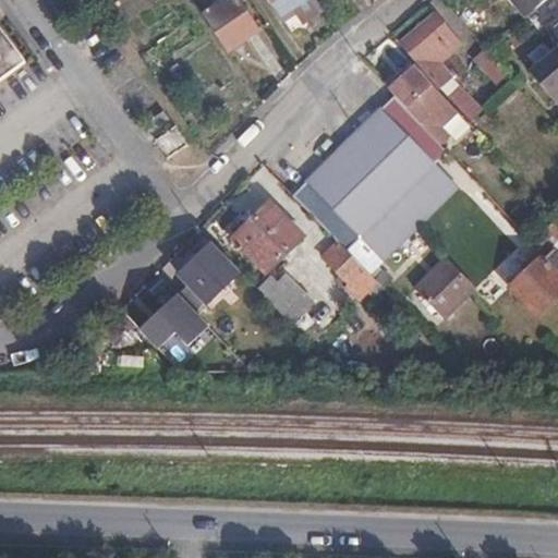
[(228,47),(266,22),(251,0),(221,0),(205,12),(228,47)]
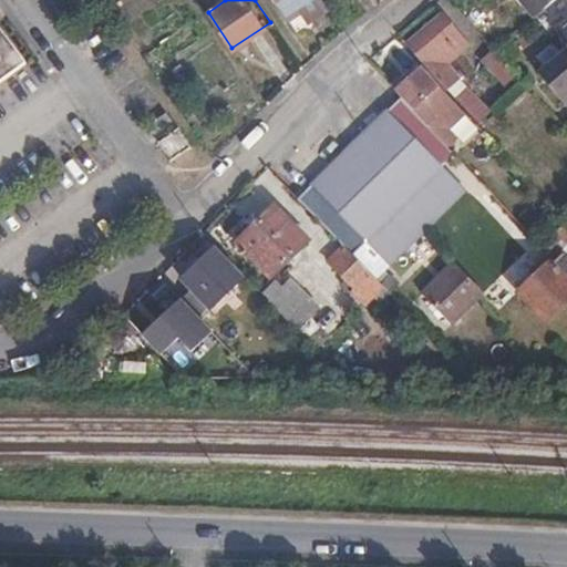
[(272,0),(284,16),(307,0),(272,0)]
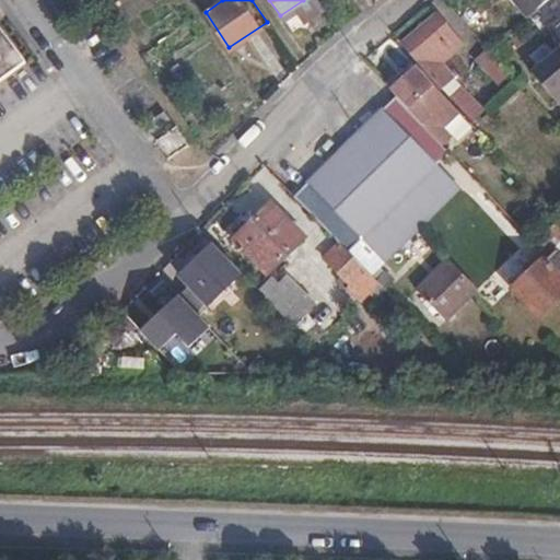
[(499,0),(520,23),(538,8),(531,0),(499,0)]
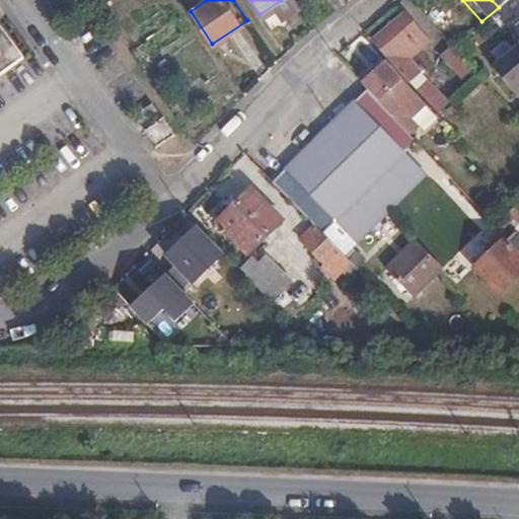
[(412,52),(429,38),(406,11),(375,40),(418,86),(431,74),(412,52)]
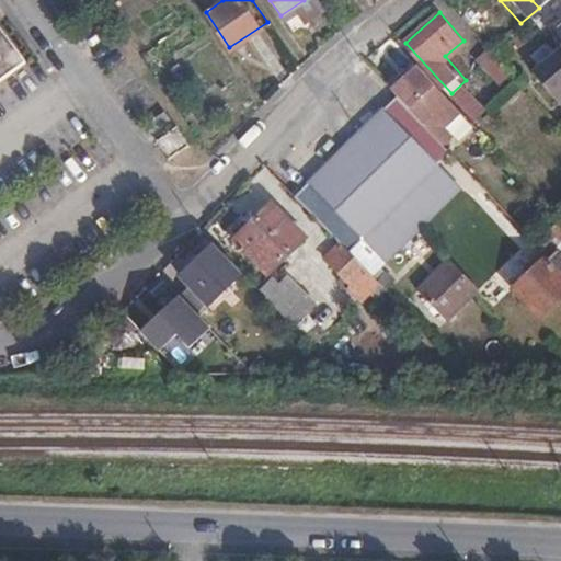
[(560,14),(545,29),(560,48),(534,71),(560,105),(560,14)]
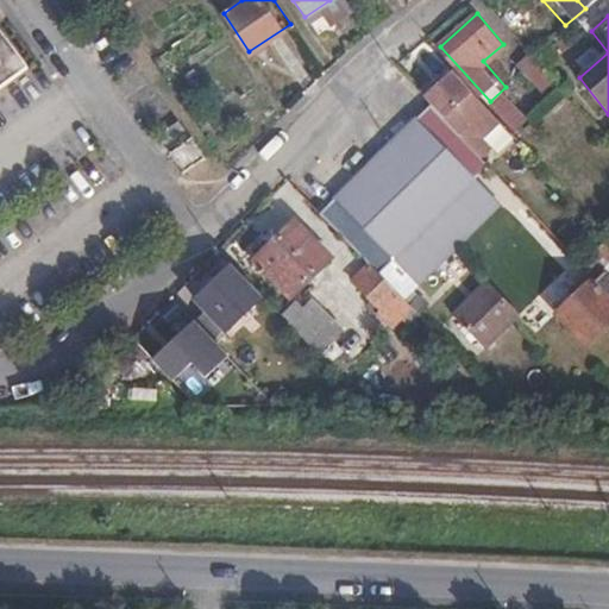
[(0,94),(32,70),(0,26),(0,94)]
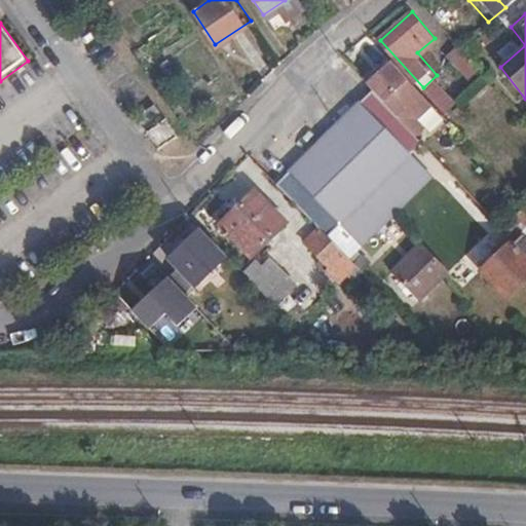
[(466,77),(478,67),(459,46),(448,54),(466,77)]
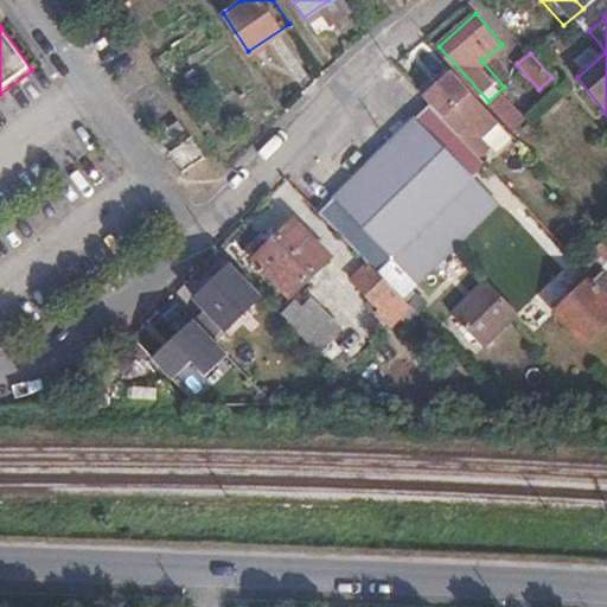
[(474,94),(451,70),(433,88),(425,96),(426,97),(430,102),(446,120),(455,110),(467,122),(486,107),(474,94)]
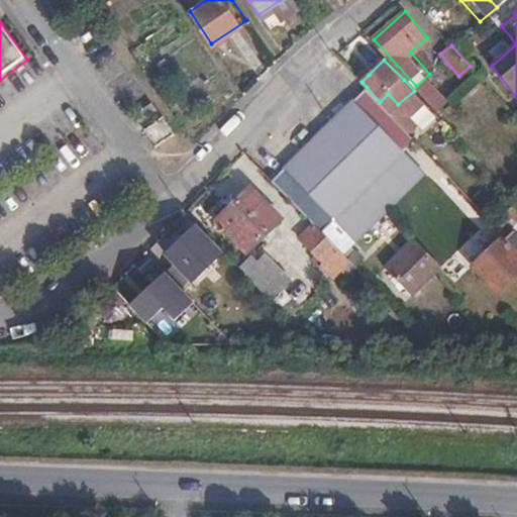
[(363,69),(356,76),(362,82),(369,75),(363,69)]
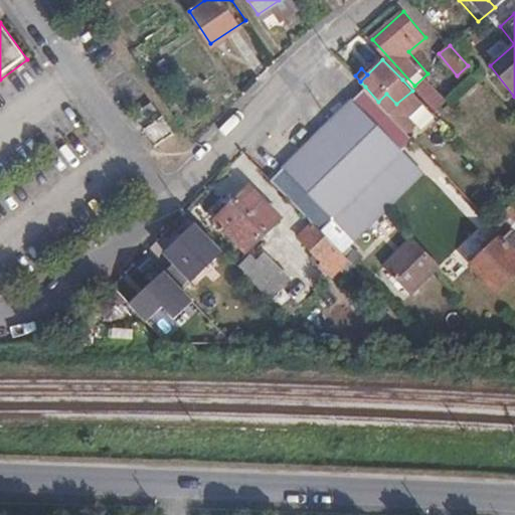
[(365,87),(351,101),(400,151),(412,139),(406,132),(392,117),(378,102),(365,87)]
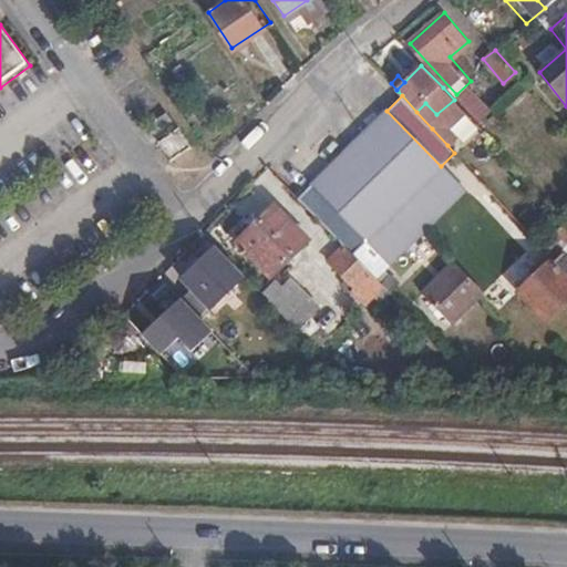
[(497,122),(474,95),(463,105),(487,132),(497,122)]
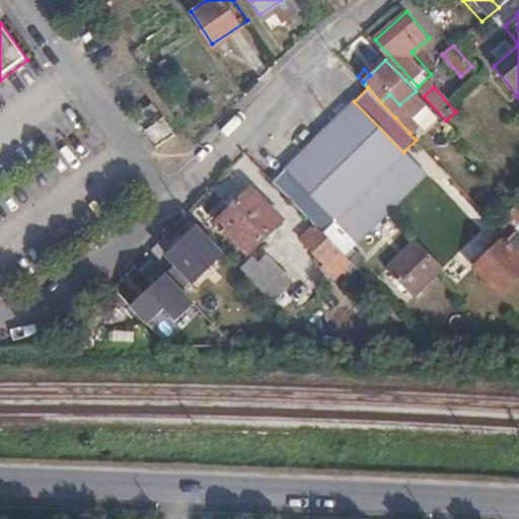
[(403,152),(354,101),(287,166),(357,238),(425,173),(403,152)]
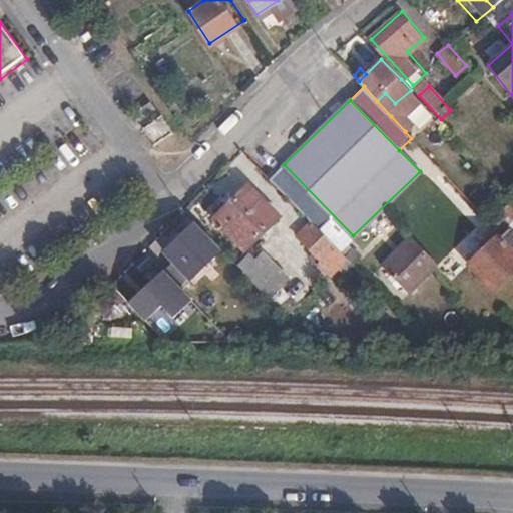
[(391,116),(405,131),(413,123),(400,108),(391,116)]
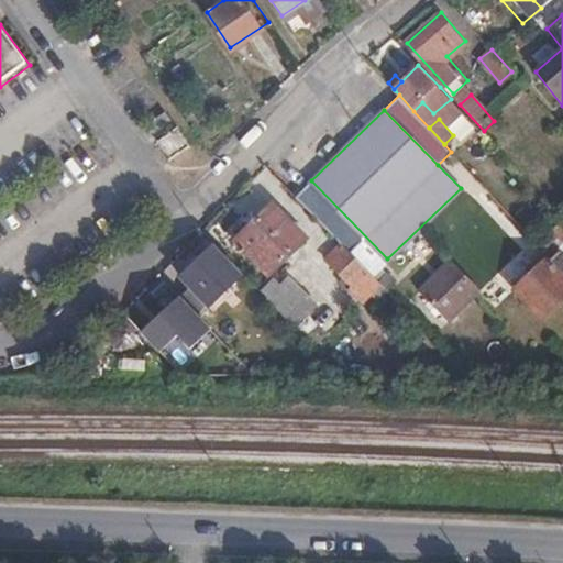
[(387,258),(311,180),(297,195),(343,243),(348,247),(370,271),(372,273),(387,258)]
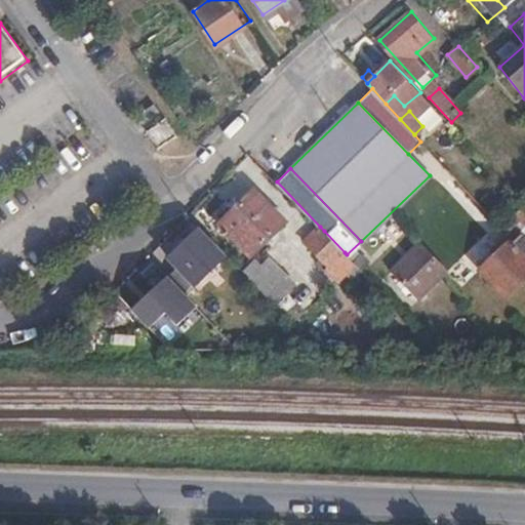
[(284,221),(252,190),(219,220),(250,253),(284,221)]
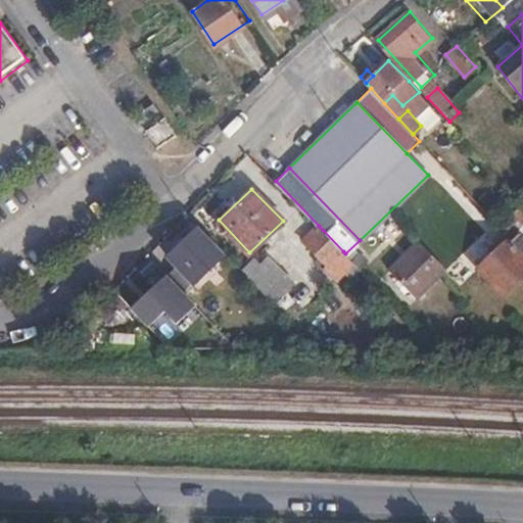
[(509,233),(522,220),(522,202),(500,221),(509,233)]
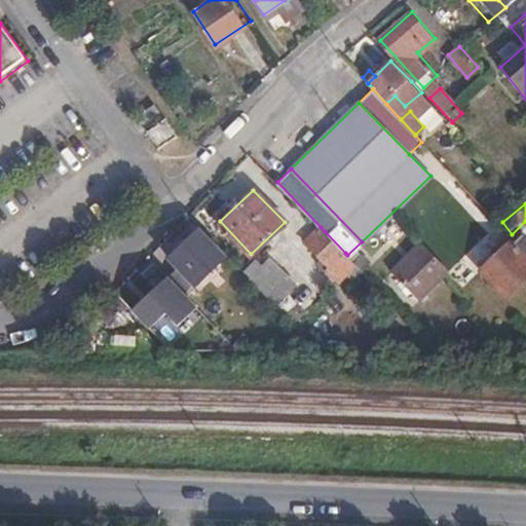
[(325,231),(321,227),(306,241),(324,260),(320,264),(328,270),(338,260),(345,253),(325,231)]
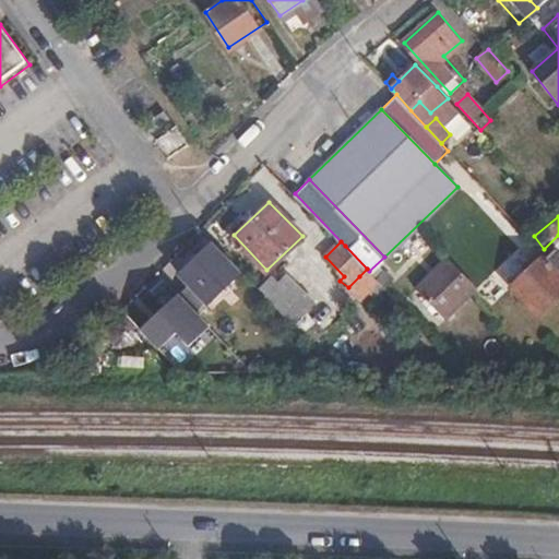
[(239,274),(210,242),(179,272),(189,283),(181,292),(201,311),(239,274)]
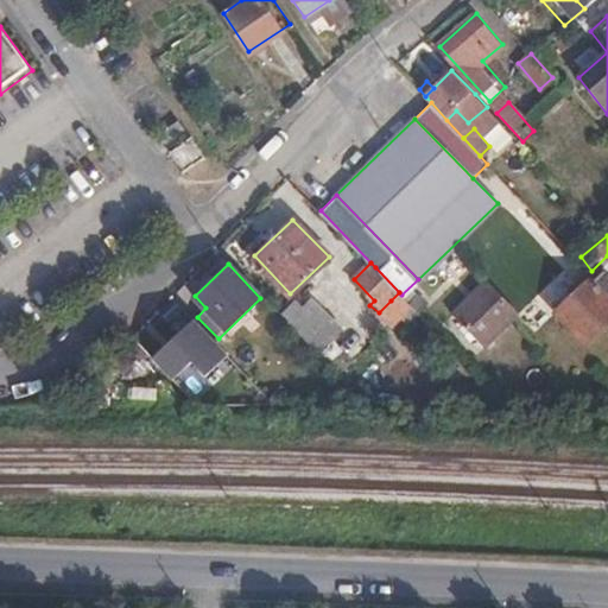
[(581,339),(607,315),(607,299),(589,278),(553,309),(581,339)]
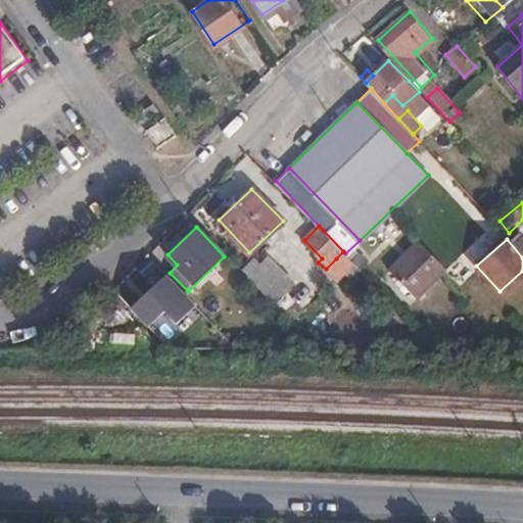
[(444,271),(416,241),(388,268),(416,297),(444,271)]
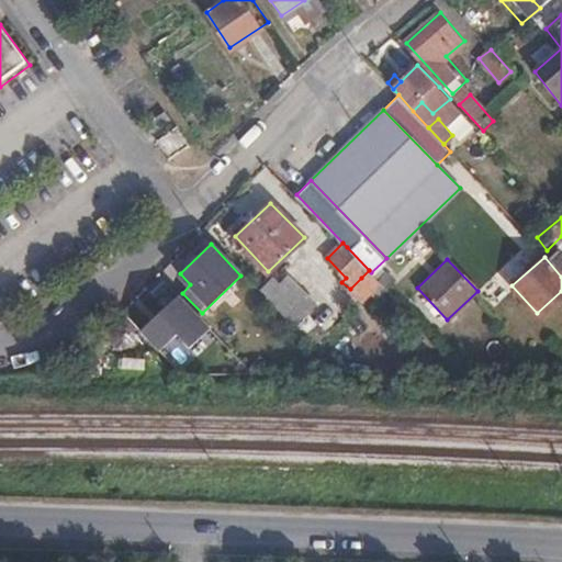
[(291,270),(266,293),(296,327),(322,304),(291,270)]
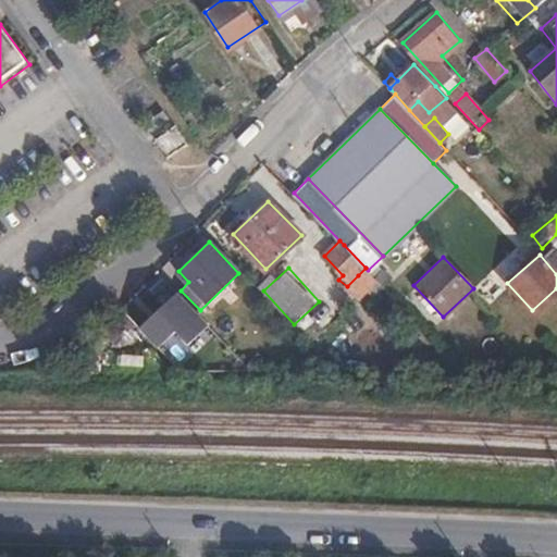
[(383,285),(368,270),(366,268),(358,275),(374,294),(383,285)]
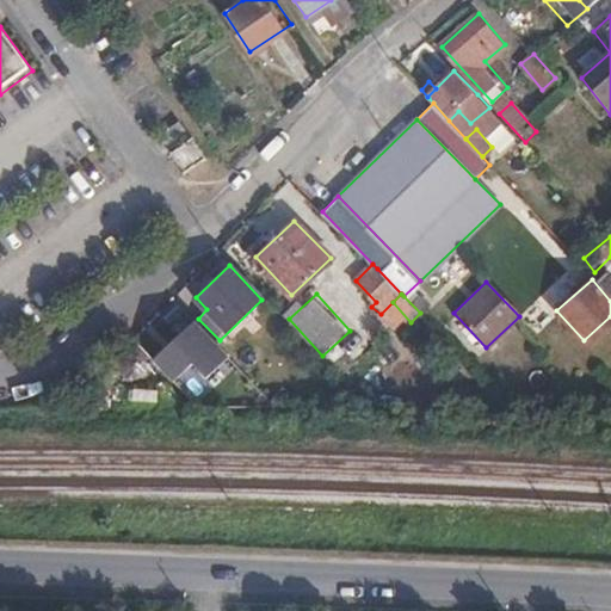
[(148,338),(176,366),(196,347),(167,319),(148,338)]
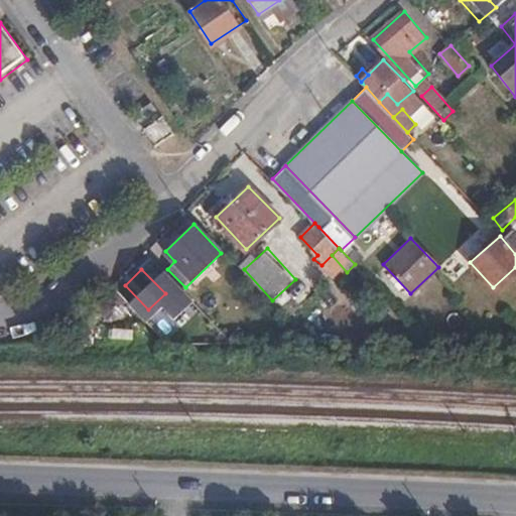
[(107,319),(128,299),(113,285),(93,303),(107,319)]
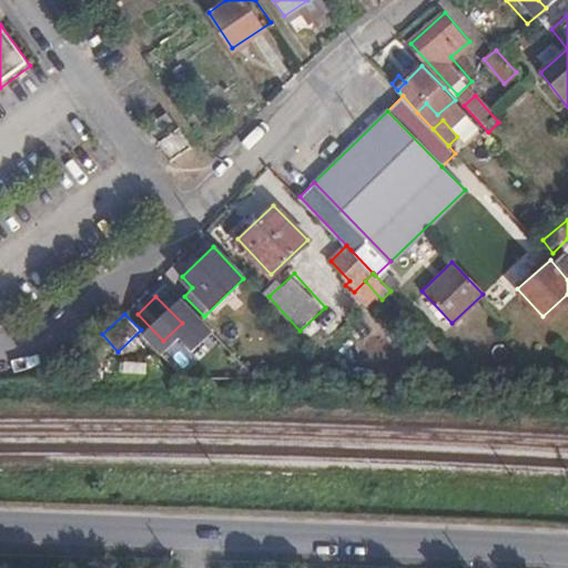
[(182,323),(163,341),(192,371),(208,355),(222,371),(241,353),(214,323),(198,338),(182,323)]
